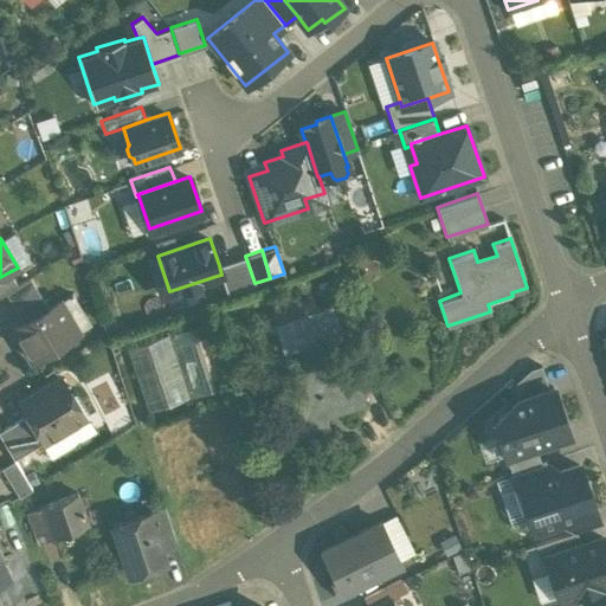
[(245,256),(219,265),(221,275),(220,275),(226,292),(255,283),(245,256)]
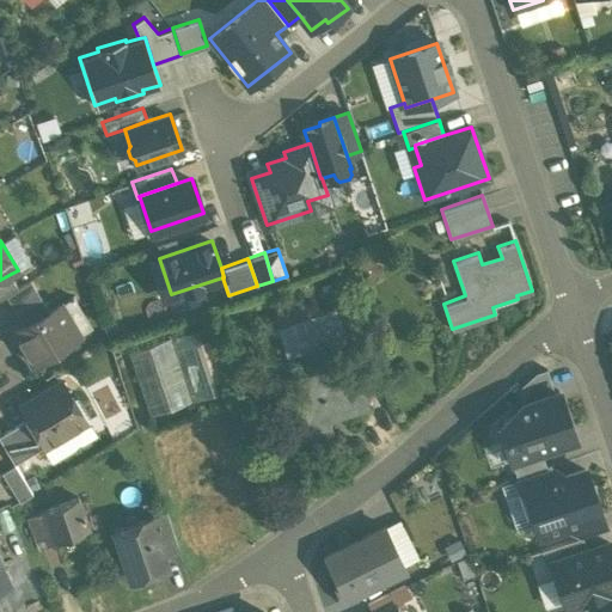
[(164,273),(160,274),(155,283),(159,292),(167,295),(171,294),(164,273)]
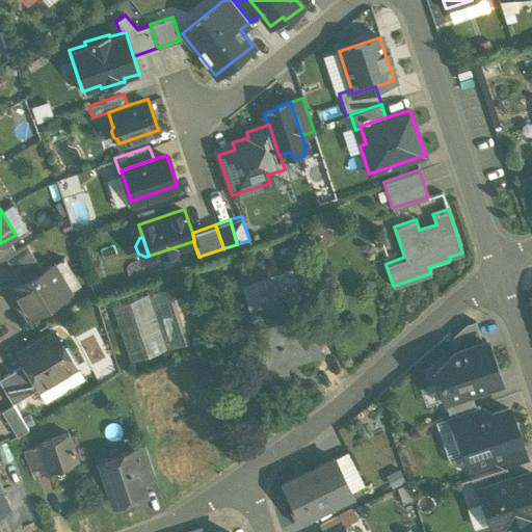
[(9,238),(0,243),(0,258),(5,255),(16,248),(9,238)]
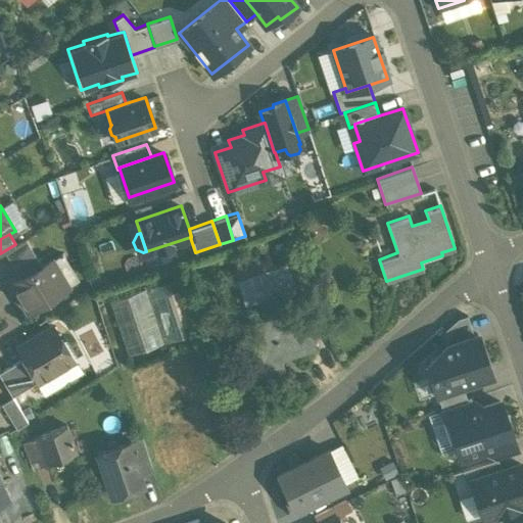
[(15,244),(5,250),(20,277),(41,265),(26,238),(15,244)]
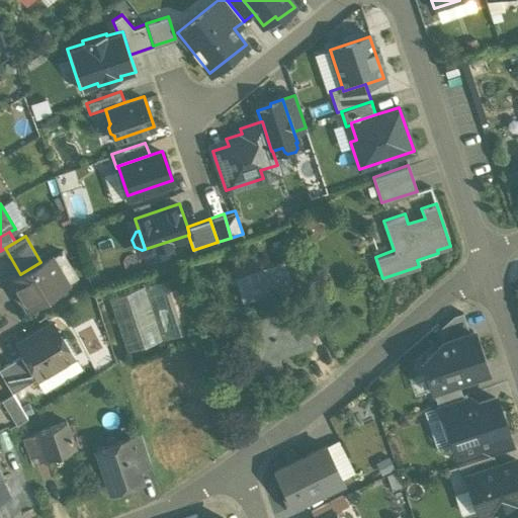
[(20,274),(12,279),(27,305),(66,282),(51,256),(40,262),(20,274)]
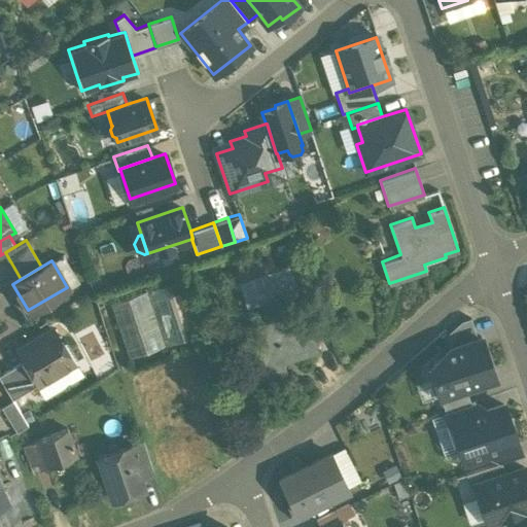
[(277,276),(241,288),(239,281),(238,281),(246,308),(297,290),(289,264),(275,269),(277,276)]
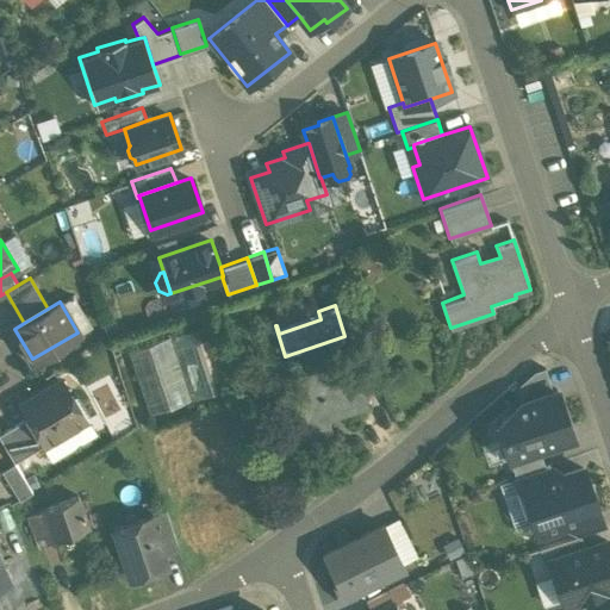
[(211,322),(128,350),(153,425),(236,397),(211,322)]
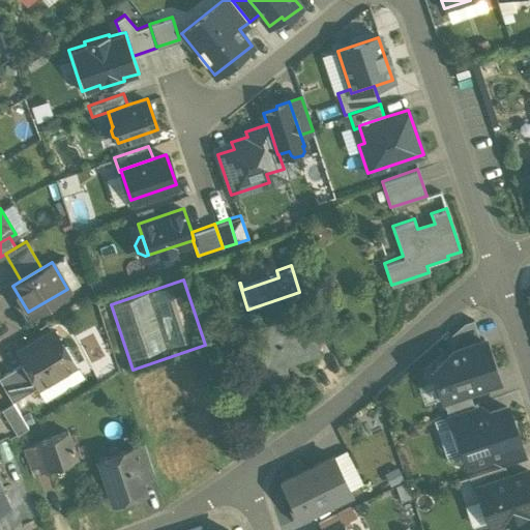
[(305,310),(254,327),(264,357),(244,364),(251,385),(288,373),(285,363),(319,352),(305,310)]
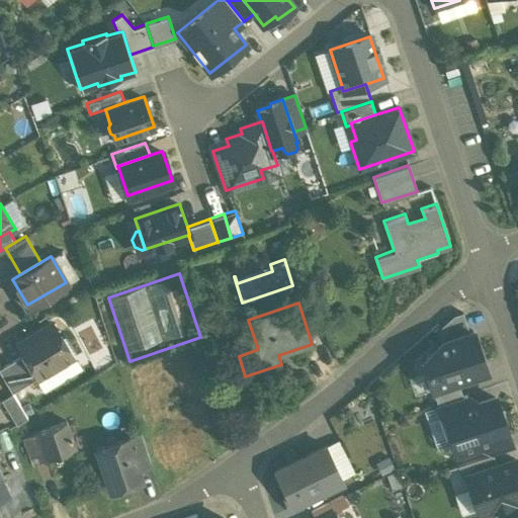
[(462,312),(453,315),(439,326),(443,339),(468,331),(462,312)]
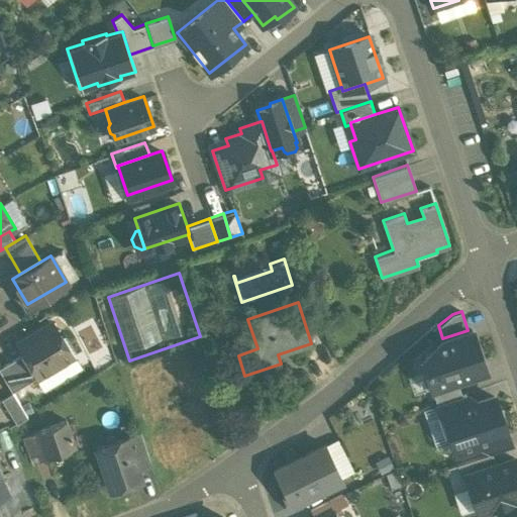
[(52,320),(25,335),(28,340),(27,345),(22,348),(23,350),(37,374),(71,353),(52,320)]
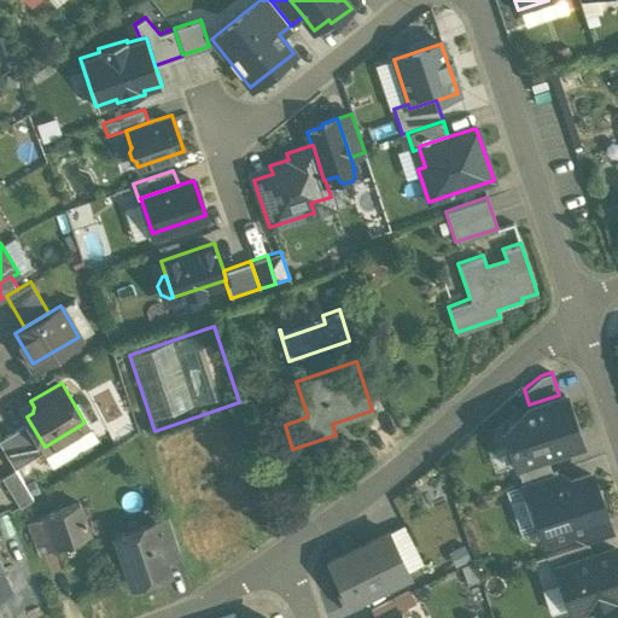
[(559,395),(529,404),(503,426),(509,445),(512,444),(517,459),(514,459),(516,462),(544,453),(579,441),(564,394),(559,395)]
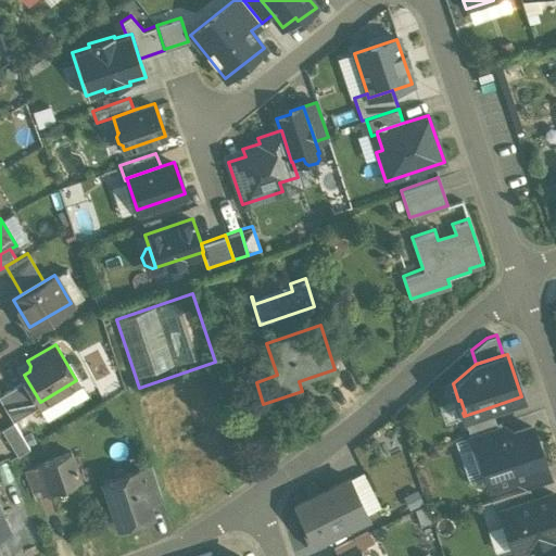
[(25,377),(0,391),(0,399),(12,418),(40,402),(25,377)]
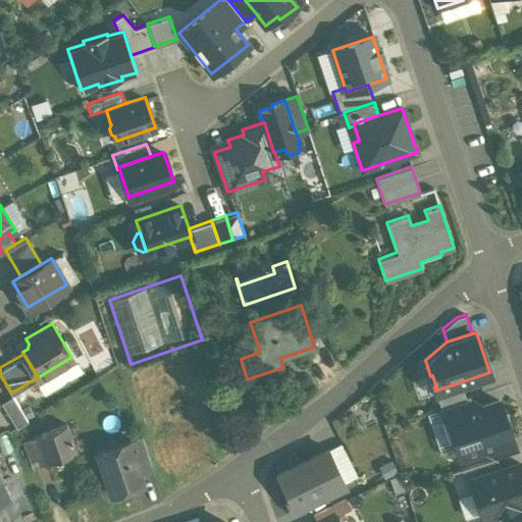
[(460,382),(435,390),(440,407),(465,398),(460,382)]
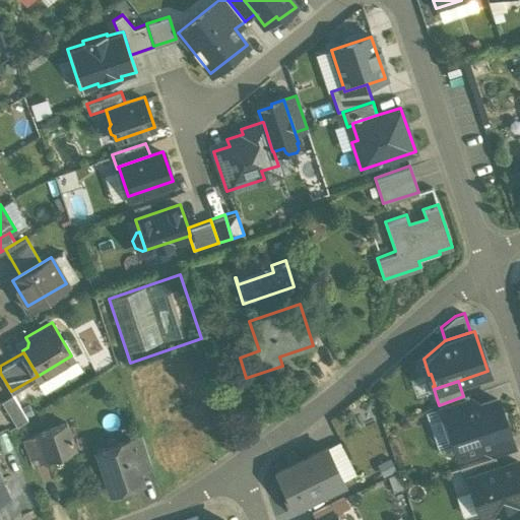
[(27,417),(12,393),(2,399),(16,425),(27,417)]
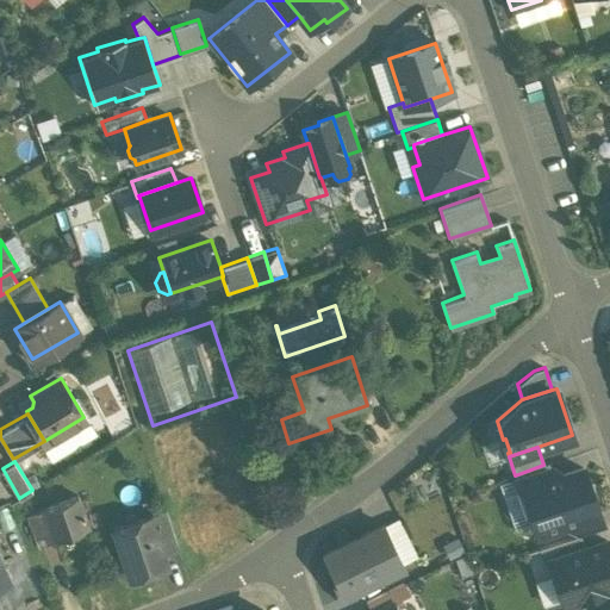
[(543,465),(515,475),(520,490),(522,489),(522,486),(553,475),(549,464),(543,465)]
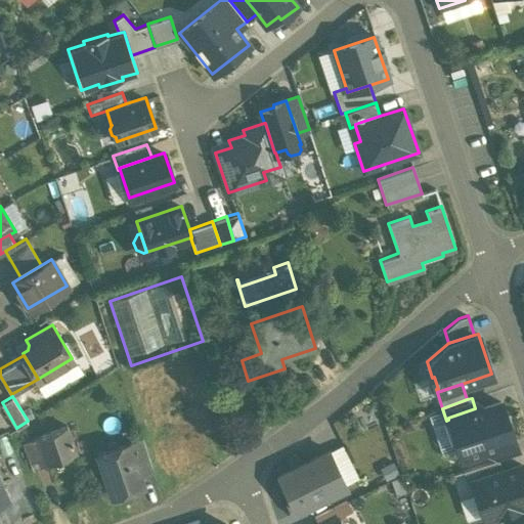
[(475,408),(448,418),(448,420),(452,429),(451,429),(451,435),(453,439),(454,442),(456,446),(457,446),(462,457),(514,440),(500,400),(475,408)]
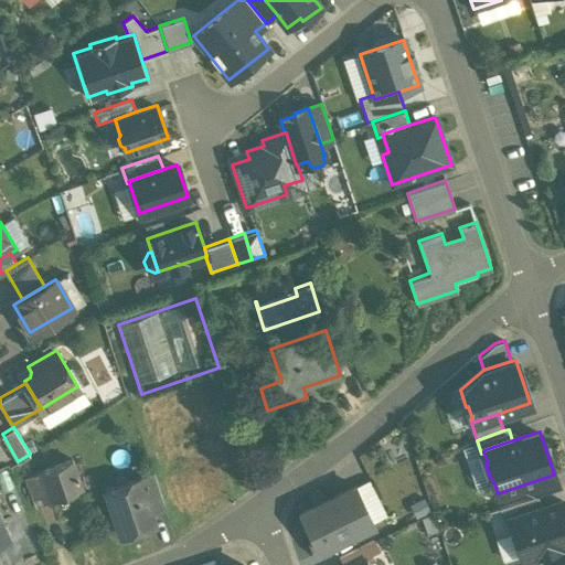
[(71,459),(40,471),(49,493),(51,500),(82,488),(71,459)]
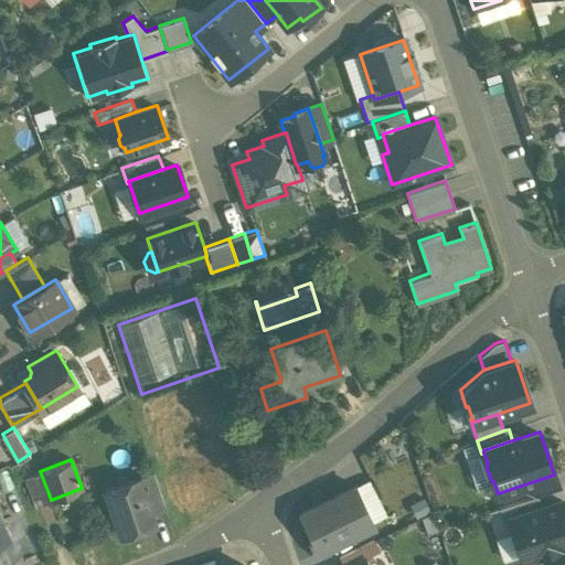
[(40,471),(27,477),(35,498),(49,493),(40,471)]
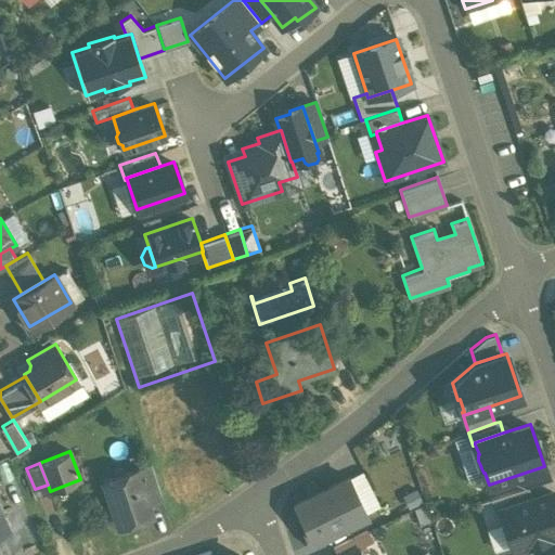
[(151,464),(136,469),(146,502),(147,502),(162,498),(151,464)]
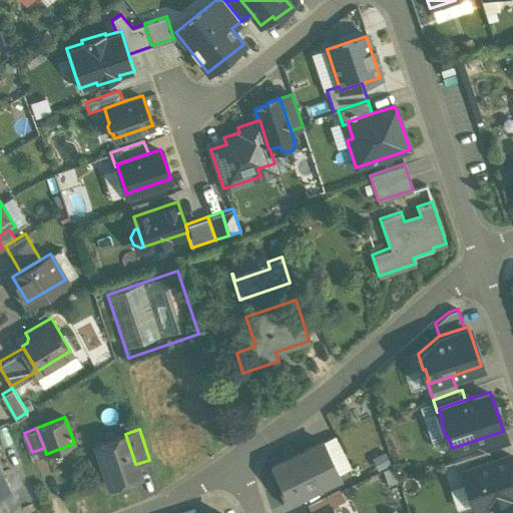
[(125,434),(95,444),(109,486),(139,476),(136,464),(135,464),(125,434)]
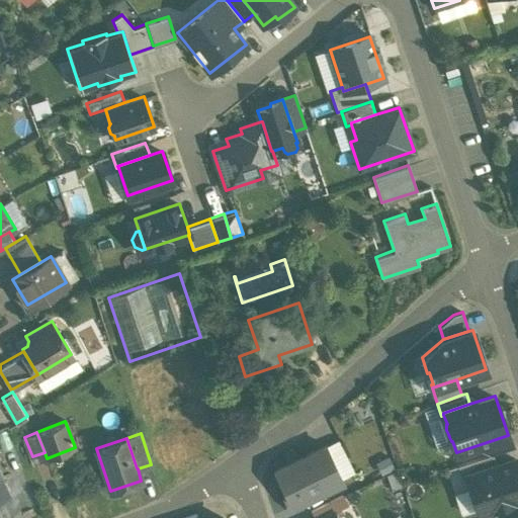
[(299,458),(275,469),(283,488),(292,505),(343,480),(326,445),(299,458)]
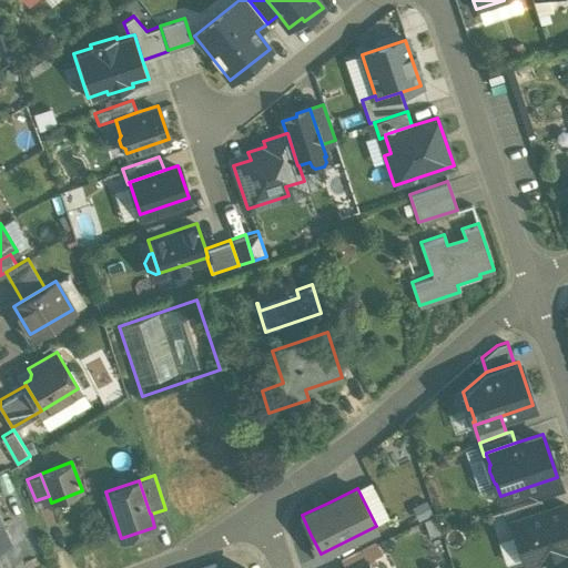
[(539,496),(501,509),(506,524),(513,521),(511,519),(544,509),(539,496)]
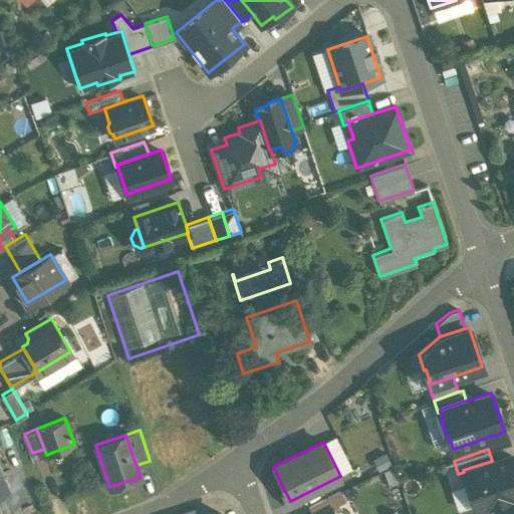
[(492,461),(463,470),(464,472),(475,506),(489,502),(489,504),(508,498),(507,496),(513,493),(513,464),(511,455),(492,461)]
